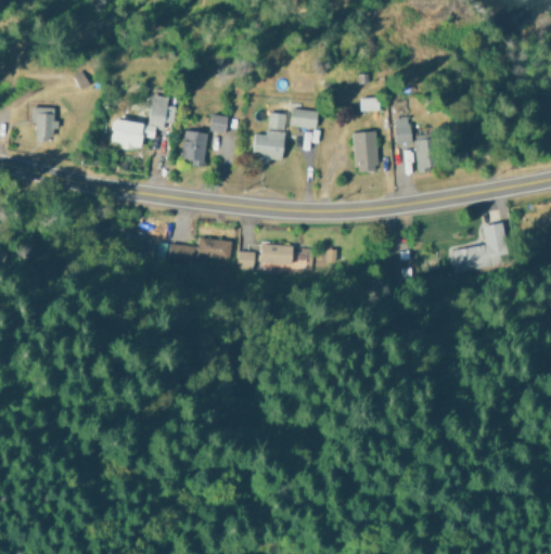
[(175,106),(167,106),(167,97),(150,95),(149,118),(174,119),(175,106)]
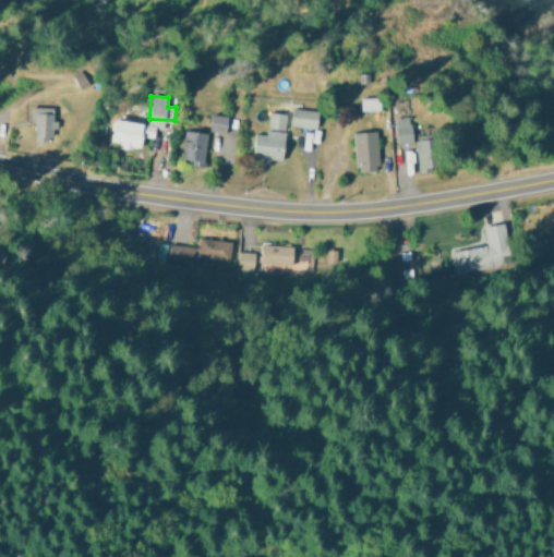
[(362,98),(362,111),(382,110),(381,98),(362,98)]
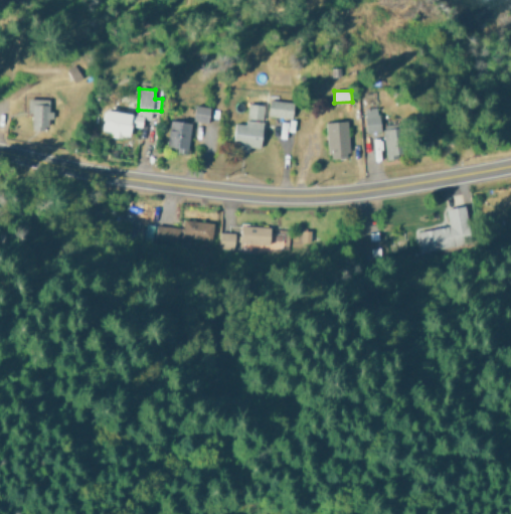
[(51,100),(31,100),(32,131),(52,130),(51,100)]
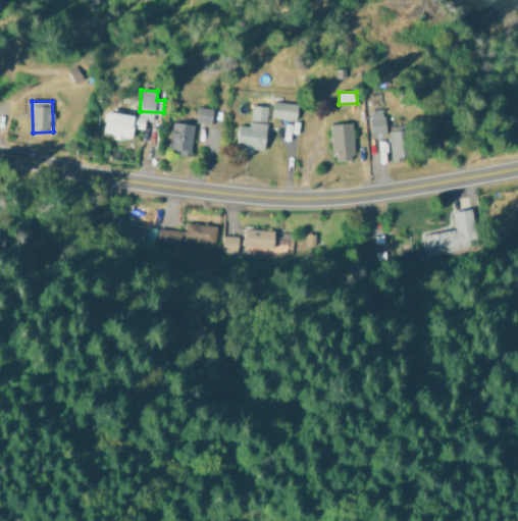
[(252,106),(252,126),(238,126),(238,150),(267,150),(267,127),(280,127),(280,120),(300,120),(300,103),(272,102),(272,106),(252,106)]
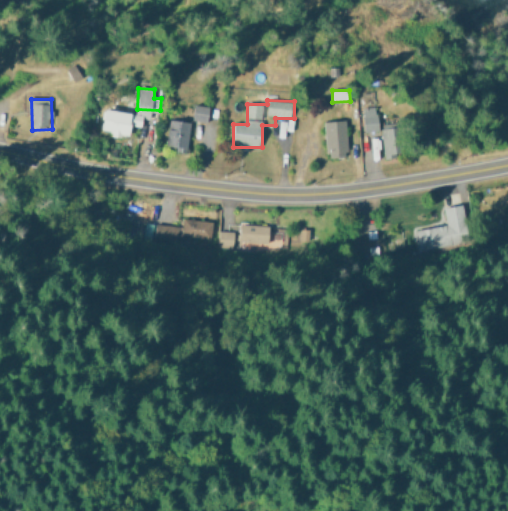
[(363,134),(380,133),(379,108),(362,109),(363,134)]
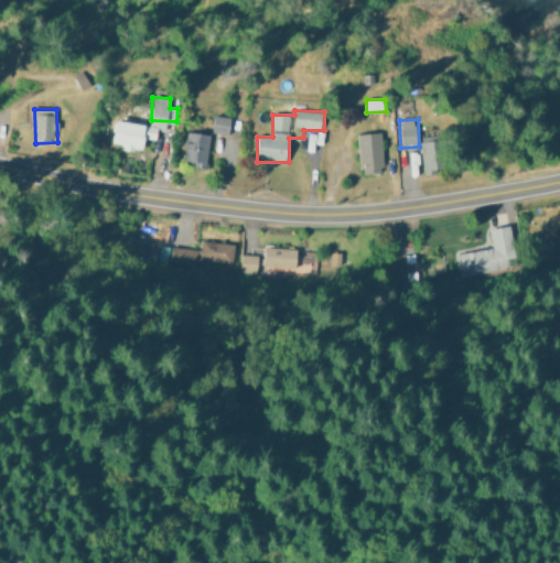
[(146,139),(155,141),(158,128),(114,121),(110,143),(124,144),(122,149),(143,152),(146,139)]
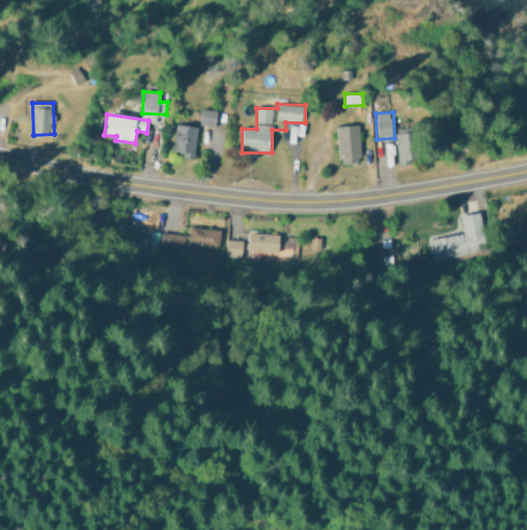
[(198,127),(173,123),(170,151),(195,155),(198,127)]
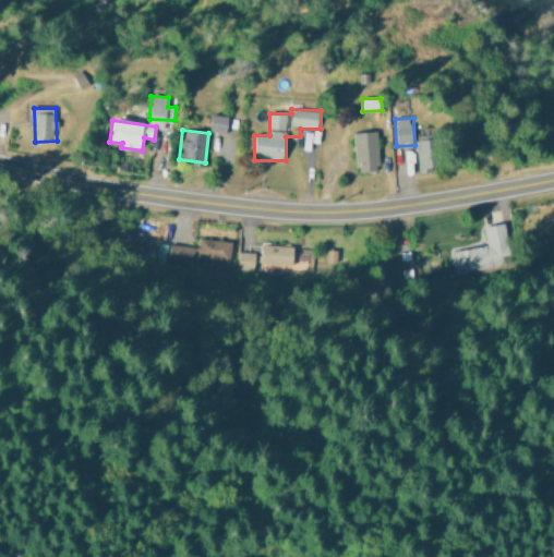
[(354,133),(356,172),(380,171),(378,132),(354,133)]
